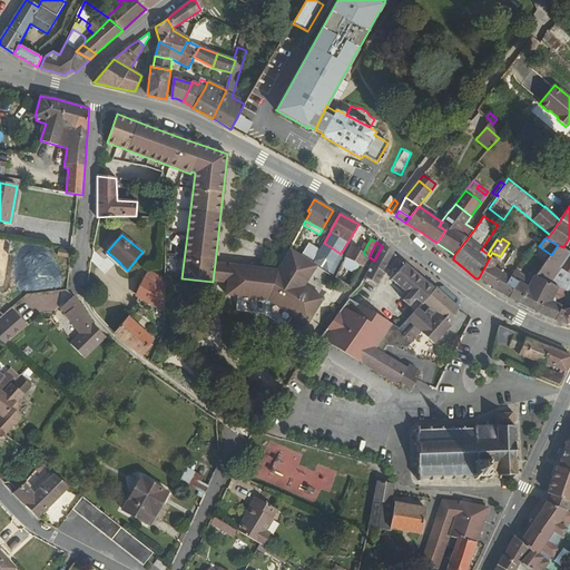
[(311,263),(320,249),(312,245),(311,247),(303,243),(296,254),(311,263)]
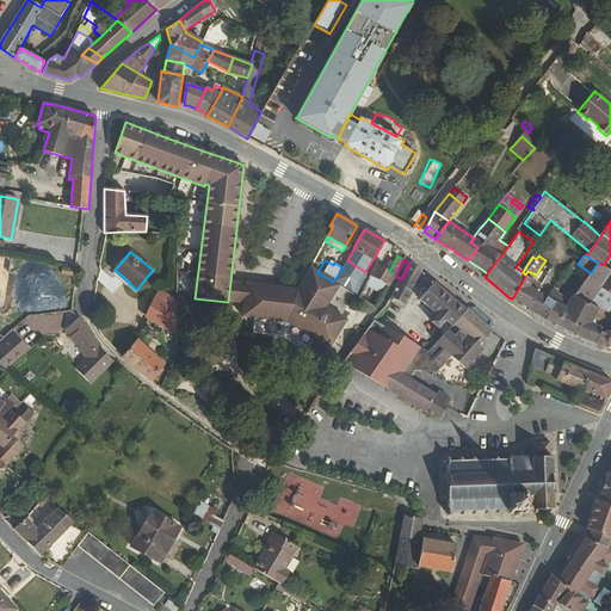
[(411,291),(421,271),(411,261),(409,264),(401,279),(392,296),(403,306),(412,291),(411,291)]
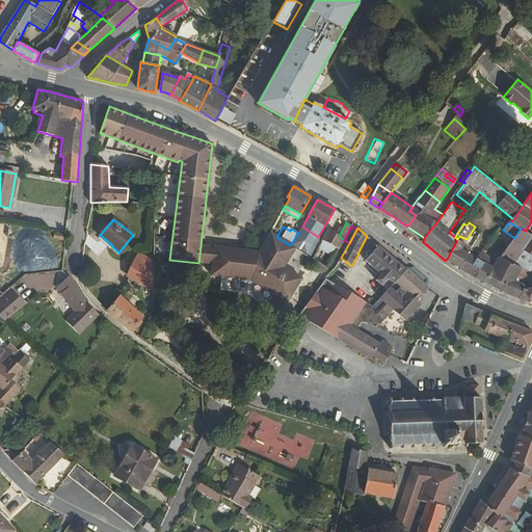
[(334,258),(344,240),(339,236),(328,229),(318,248),(334,258)]
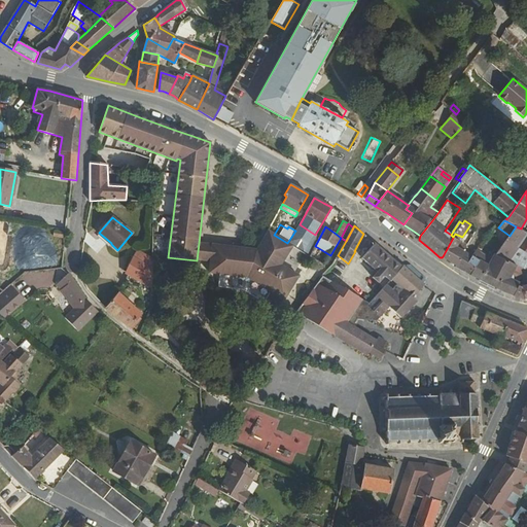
[(504,292),(514,295),(518,286),(519,283),(513,280),(513,278),(513,276),(513,275),(517,266),(521,268),(524,261),(520,259),(526,243),(526,233),(521,229),(516,226),(510,236),(496,255),(494,254),(492,257),(488,265),(480,260),(470,275),(494,287),(504,292)]
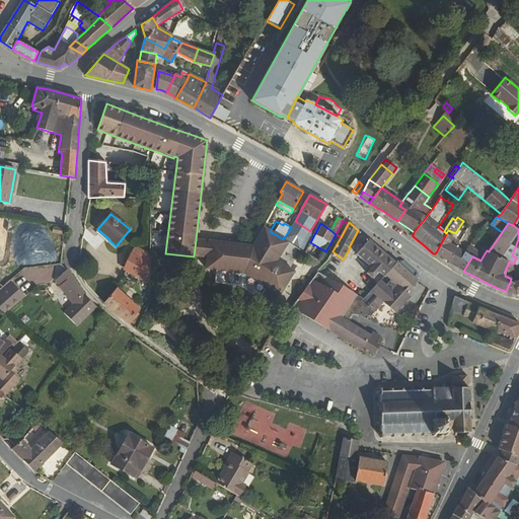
[(277,261),(288,242),(283,239),(270,231),(265,228),(261,234),(257,239),(252,246),(250,251),(209,246),(207,257),(206,269),(217,270),(215,283),(239,286),(260,298),(267,288),(280,296),(294,272),(277,261)]
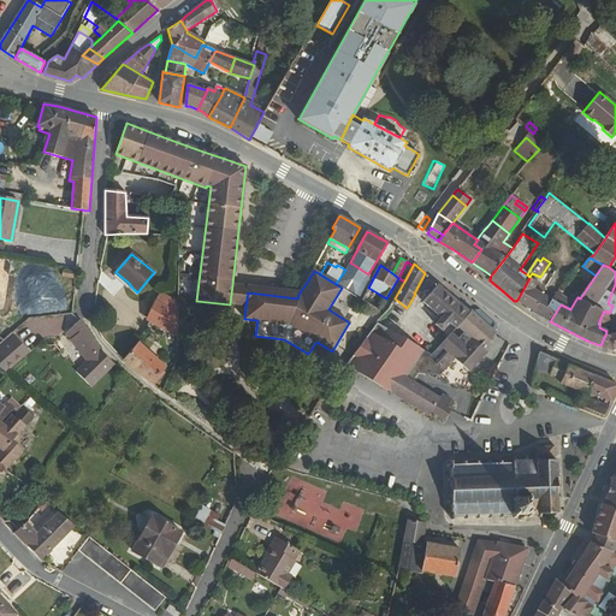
[(532,312),(533,313),(544,295),(544,294),(545,289),(538,283),(538,282),(529,278),(517,300),(526,306),(533,309),(532,312)]
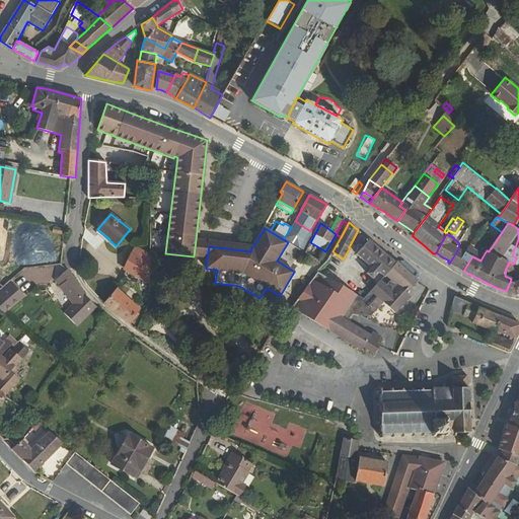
[(305,252),(310,243),(303,238),(297,248),(305,252)]
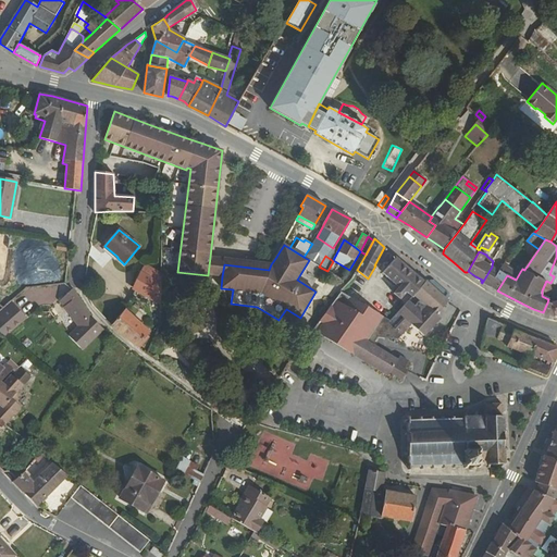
[(224,264),(269,270),(271,264),(210,257),(208,275),(222,276),(224,264)]
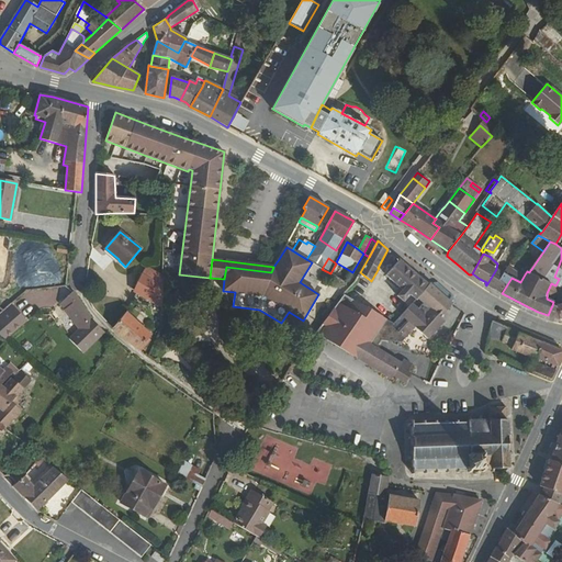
[(416,300),(429,285),(418,277),(400,260),(386,276),(403,290),(397,296),(404,302),(411,294),(416,300)]
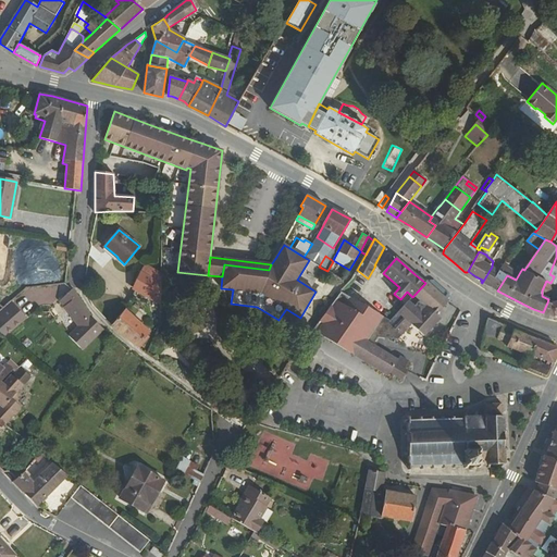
[(161,285),(161,273),(145,264),(140,272),(161,285)]
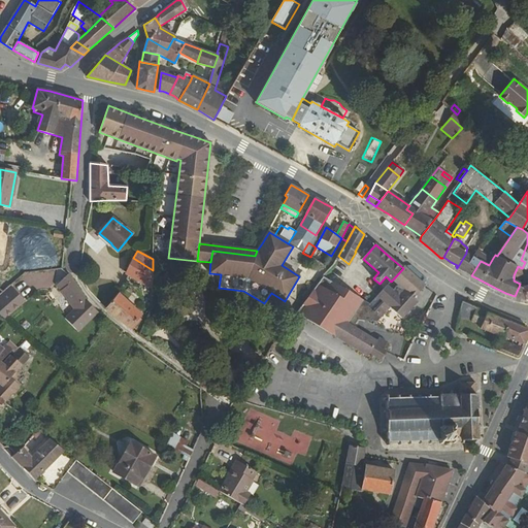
[(473,256),(481,261),(489,265),(493,258),(491,256),(489,258),(477,251),(473,256)]
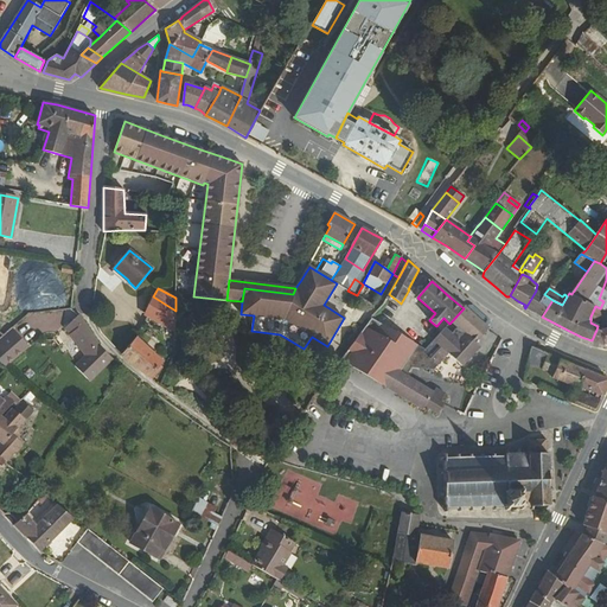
[(544,294),(536,291),(525,308),(532,312),(544,294)]
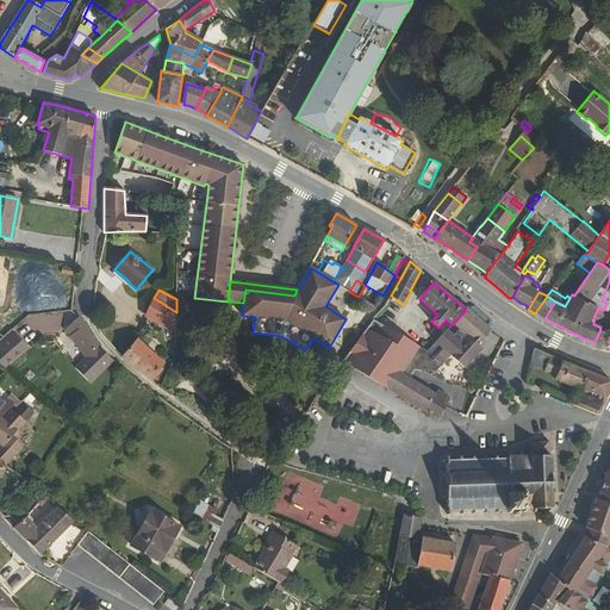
[(541,316),(545,318),(555,302),(547,296),(535,313),(536,315),(537,313),(541,316)]
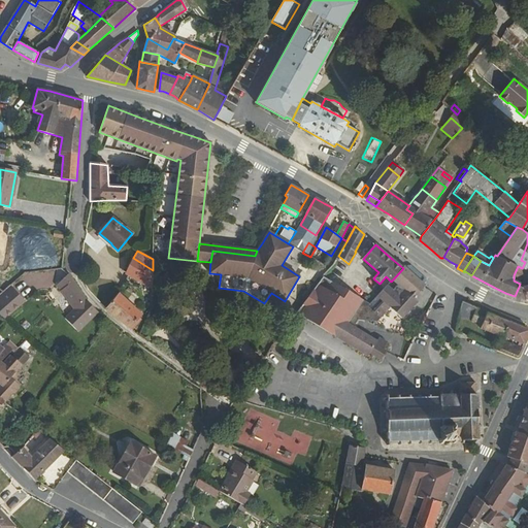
[(127,269),(128,274),(147,286),(147,292),(153,292),(153,270),(133,258),(127,269)]
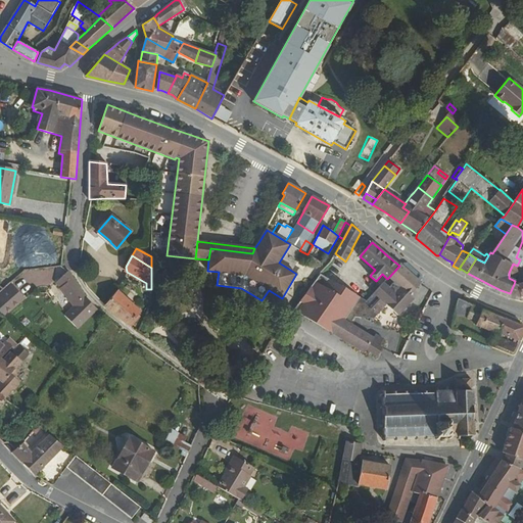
[(509,278),(515,281),(522,264),(522,260),(520,259),(517,266),(513,264),(509,273),(509,274),(509,276),(509,278)]
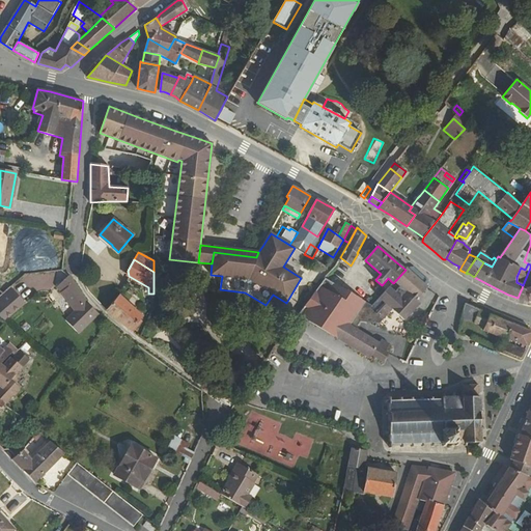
[(410,268),(408,270),(426,286),(429,284),(428,280),(421,274),(414,267),(410,268)]
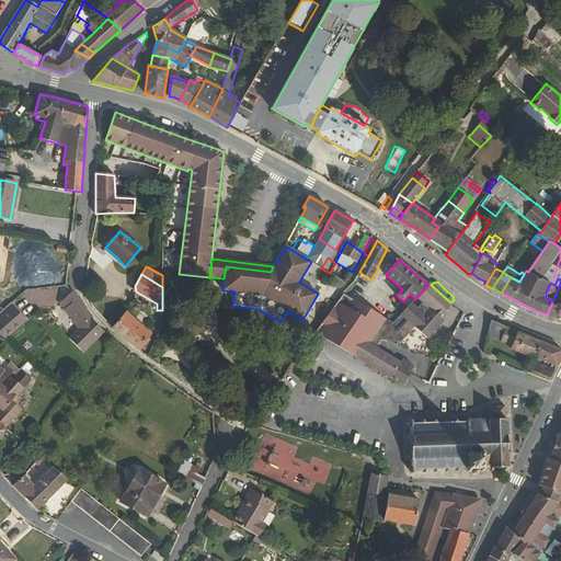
[(428,284),(428,285),(415,299),(407,307),(392,323),(386,319),(374,338),(377,339),(378,338),(382,341),(402,343),(414,328),(427,339),(444,320),(439,317),(451,304),(450,302),(431,285),(428,284)]
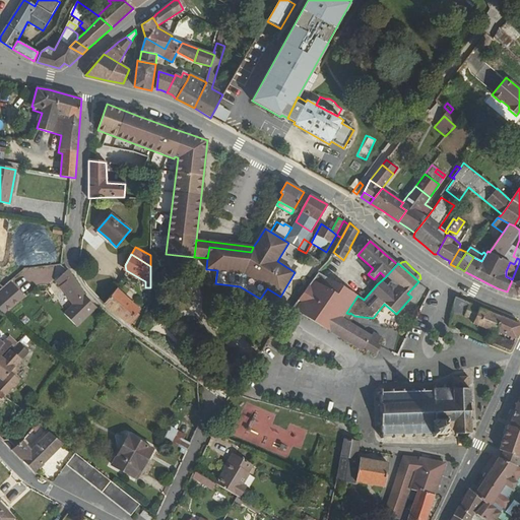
[(74,323),(93,303),(81,294),(75,283),(67,271),(65,269),(52,279),(59,284),(71,301),(62,311),(74,323)]
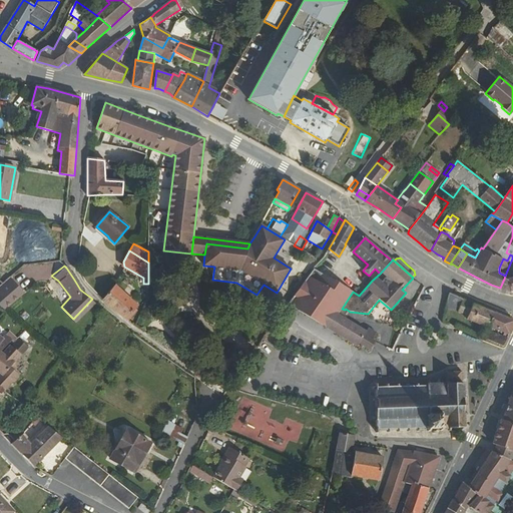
[(289,304),(328,329),(340,313),(342,309),(353,292),(314,270),(289,304)]
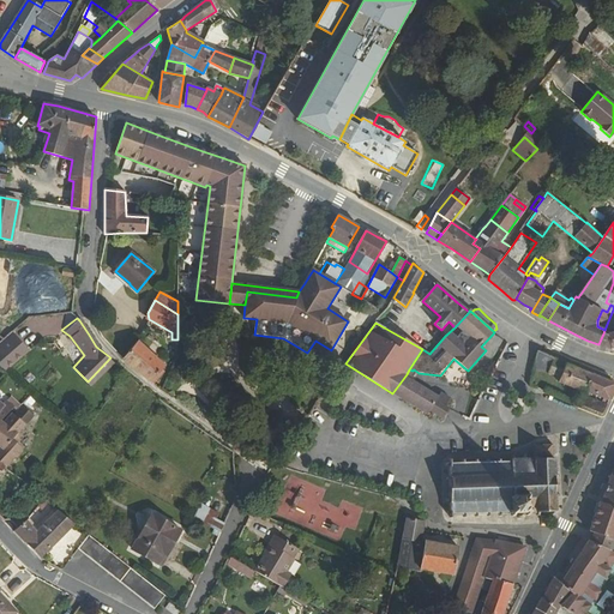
[(0,342),(0,349),(16,336),(12,331),(0,342)]
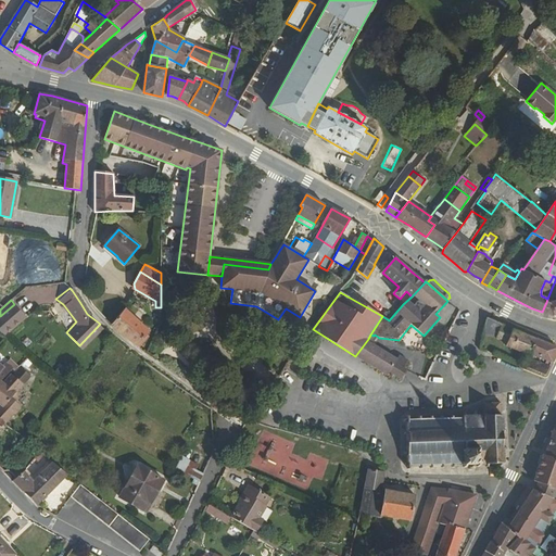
[(555,317),(555,301),(550,303),(546,302),(542,312),(554,316),(555,317)]
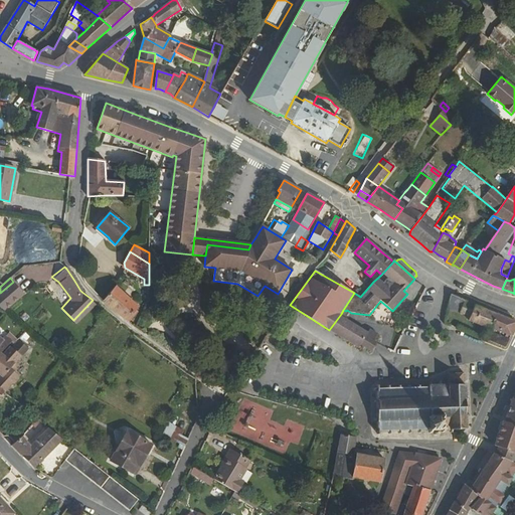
[(24,294),(13,282),(0,293),(0,307),(4,311),(24,294)]
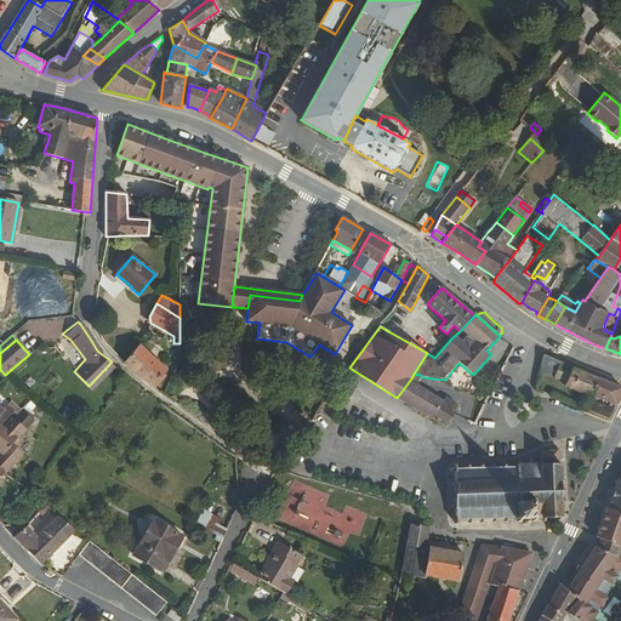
[(508,360),(514,347),(508,342),(500,353),(508,360)]
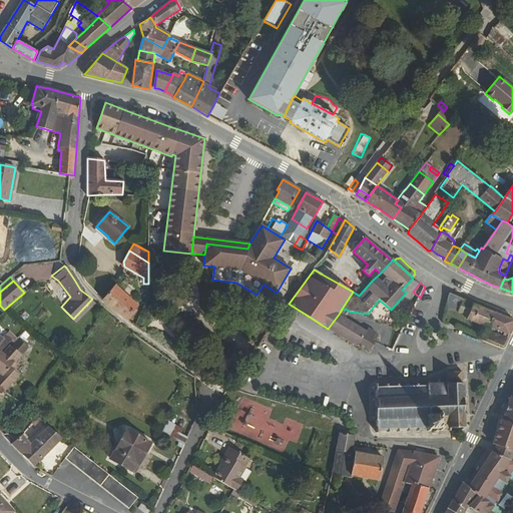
[(137,306),(115,285),(102,300),(109,307),(125,319),(134,309),(137,306)]
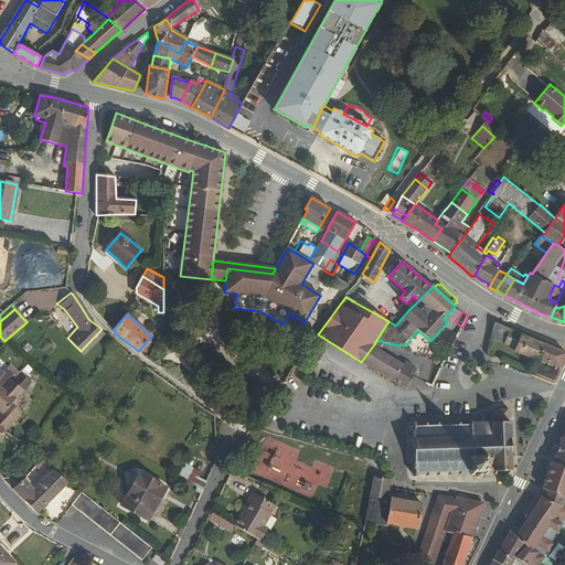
[(514,351),(537,361),(545,344),(523,336),(494,323),(491,339),(515,348),(514,351)]
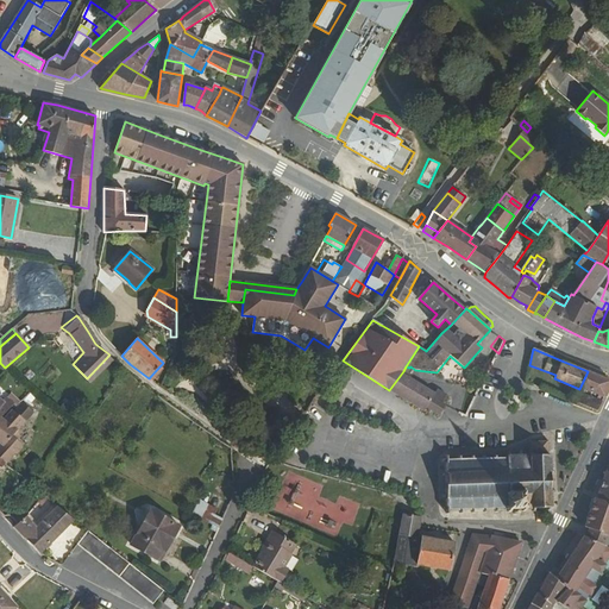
[(152,381),(162,368),(159,366),(149,378),(152,381)]
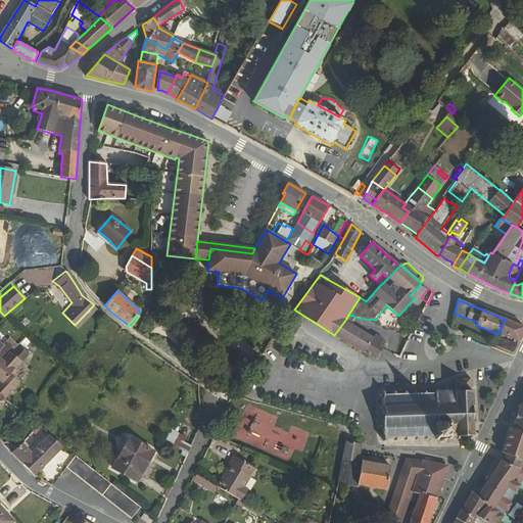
[(347,322),(352,325),(357,318),(352,315),(351,316),(348,315),(346,319),(348,320),(347,322)]
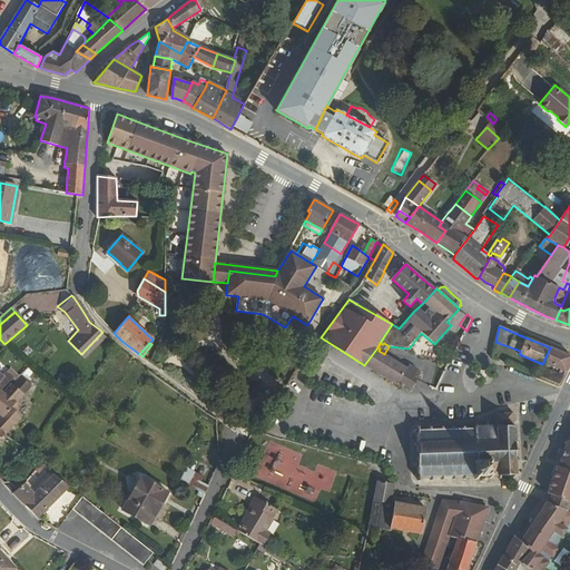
[(384,354),(379,351),(380,349),(377,347),(364,365),(397,385),(404,373),(408,369),(406,369),(384,354)]
